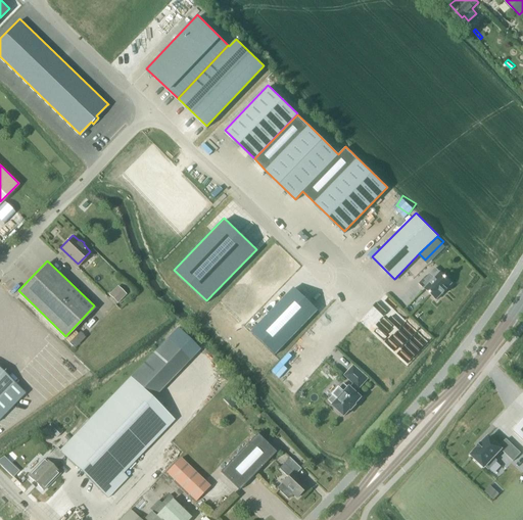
[(424,286),(436,298),(453,281),(440,269),(440,270),(435,266),(430,271),(434,275),(424,286)]
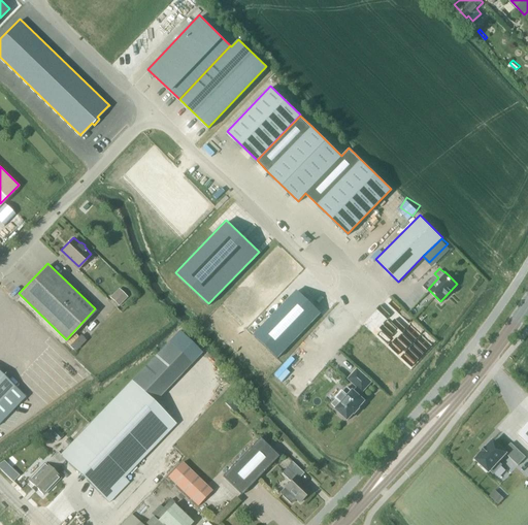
[(128,294),(119,286),(109,295),(119,304),(128,294)]
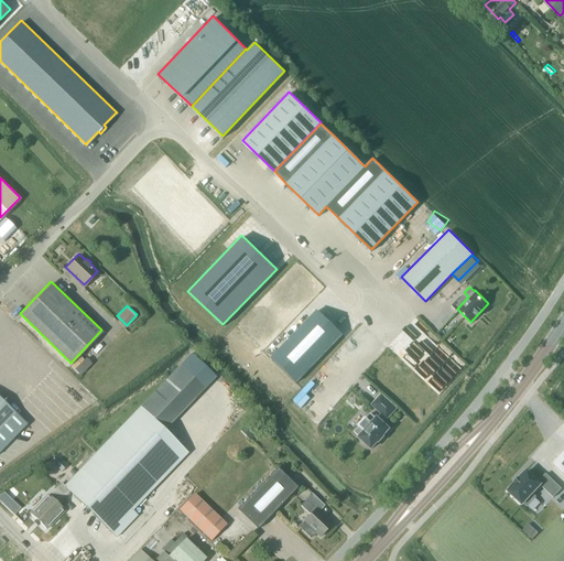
[(343,333),(317,309),(271,356),(296,380),(343,333)]
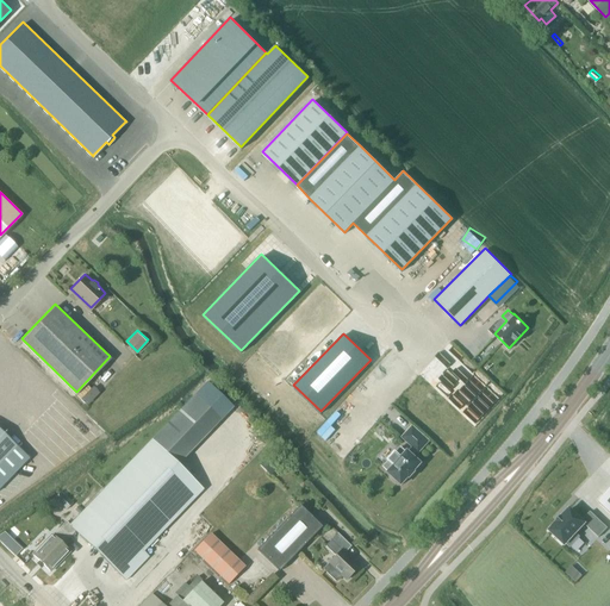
[(402,445),(385,464),(390,469),(388,470),(402,482),(418,463),(421,461),(412,454),(417,448),(418,449),(428,438),(412,424),(403,435),(412,444),(408,449),(406,450),(402,445)]
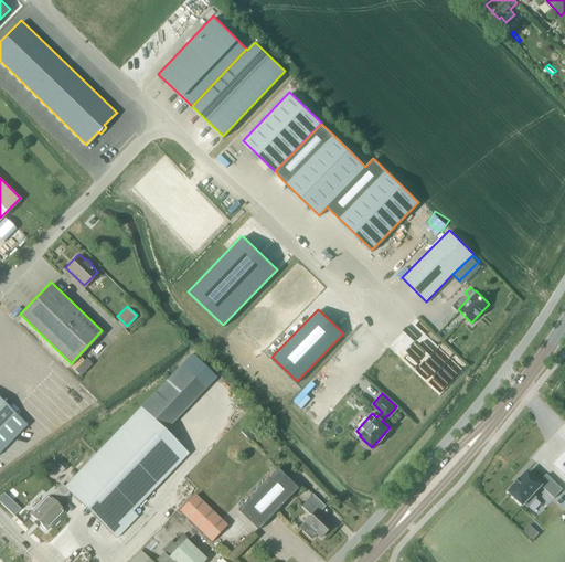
[(0,395),(0,451),(28,423),(0,395)]
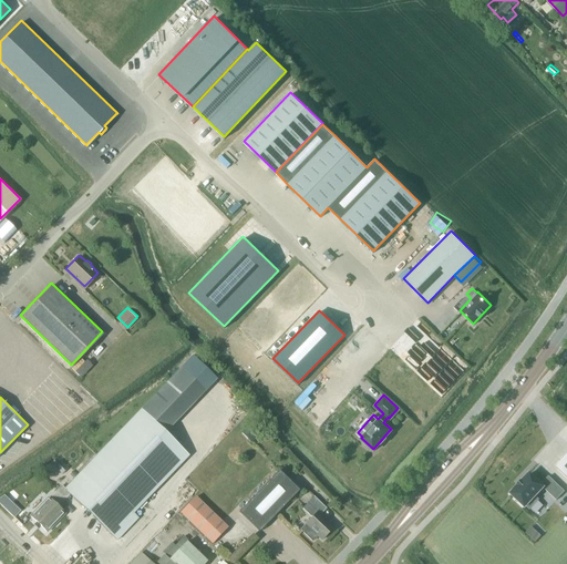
[(48,495),(31,513),(47,529),(64,511),(59,504),(70,492),(112,532),(117,537),(140,514),(134,510),(188,452),(166,431),(141,407),(64,486),(61,483),(49,495),(48,495)]
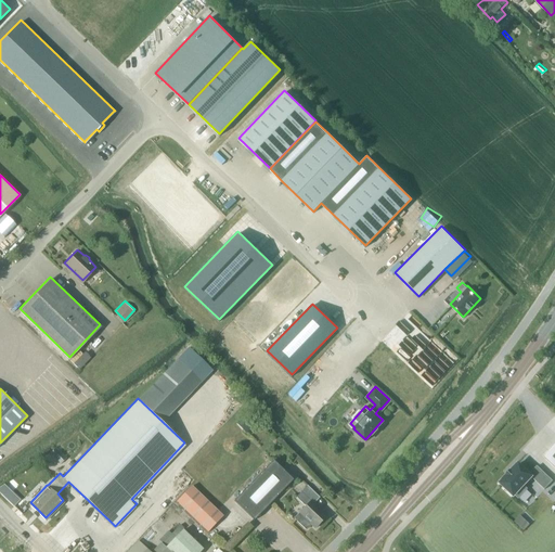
[(236,420),(246,431),(256,422),(246,411),(236,420)]
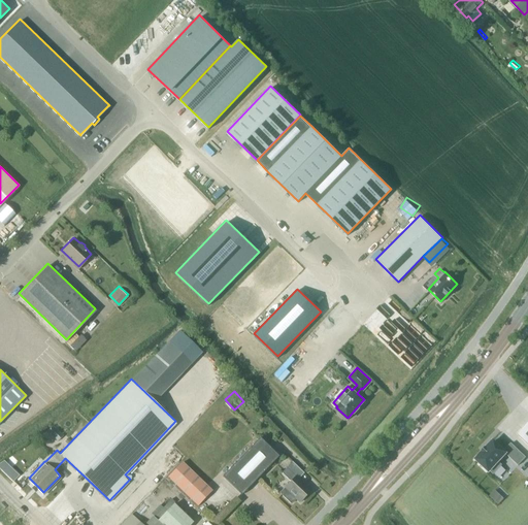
[(527,422),(519,433),(527,441),(527,422)]
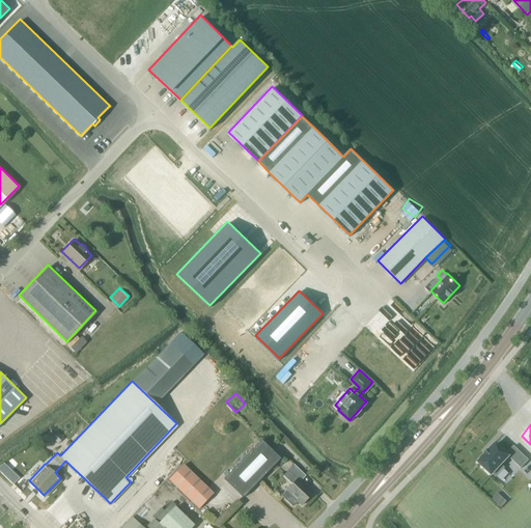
[(60,433),(55,439),(58,442),(63,436),(60,433)]
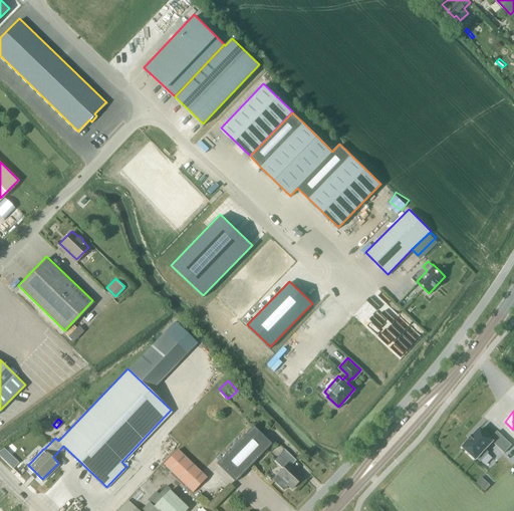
[(235,479),(271,443),(253,425),(216,461),(235,479)]
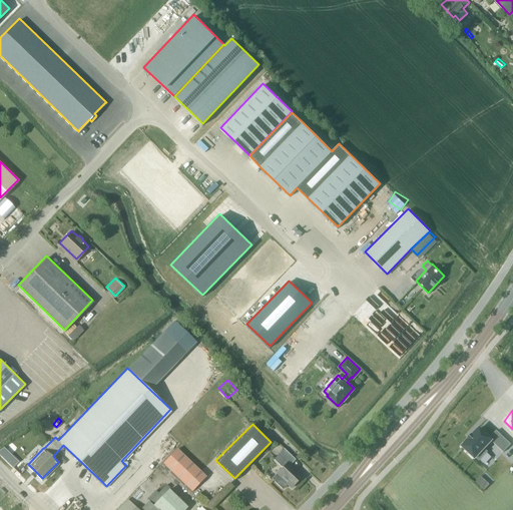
[(467,437),(461,444),(462,445),(475,457),(476,455),(479,458),(487,450),(485,448),(492,440),(503,450),(511,442),(496,429),(490,435),(480,426),(479,426),(473,433),(472,433),(468,438),(467,437)]
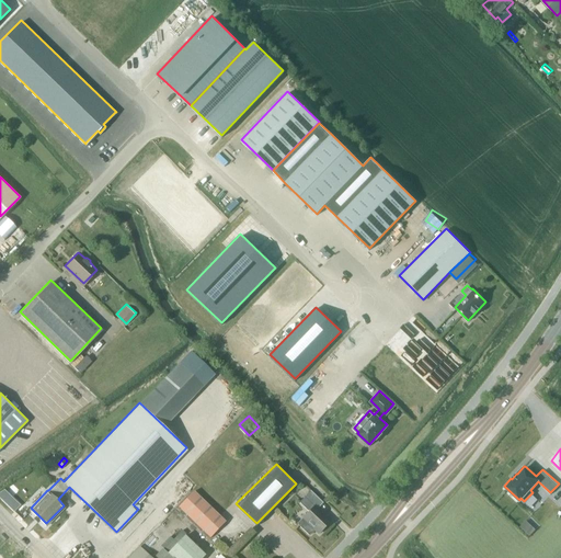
[(316,527),(319,531),(330,520),(317,507),(323,500),(310,488),(299,500),(309,509),(297,522),(309,534),(316,527)]
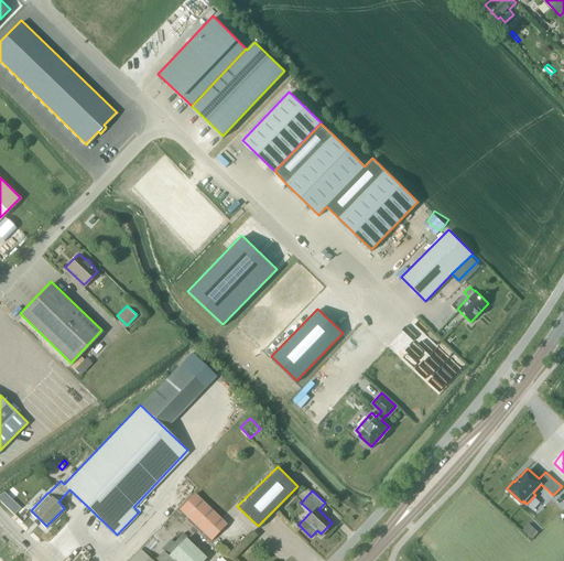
[(195,492),(179,508),(210,539),(227,522),(195,492)]
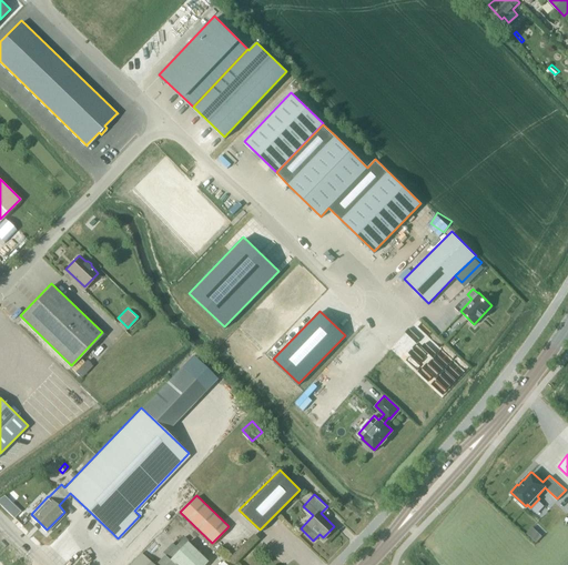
[(10,498),(3,505),(13,515),(20,508),(10,498)]
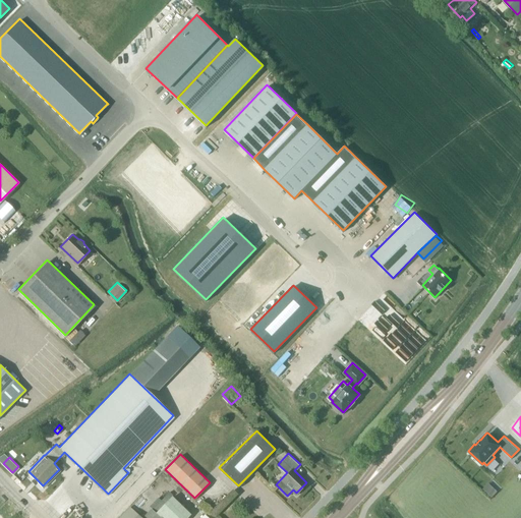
[(482,486),(491,496),(498,490),(488,481),(482,486)]
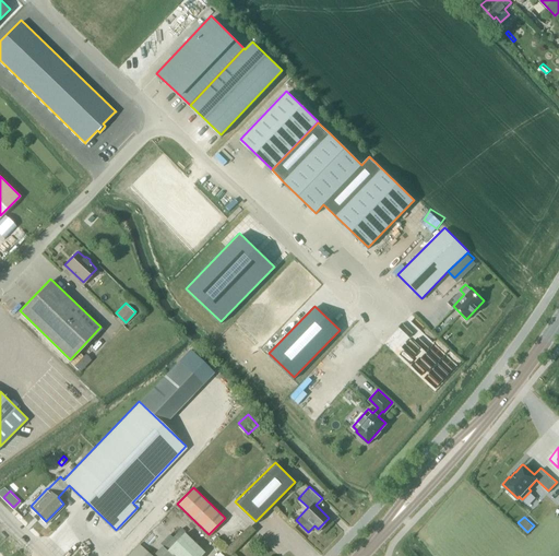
[(166,548),(186,530),(181,525),(163,545),(166,548)]
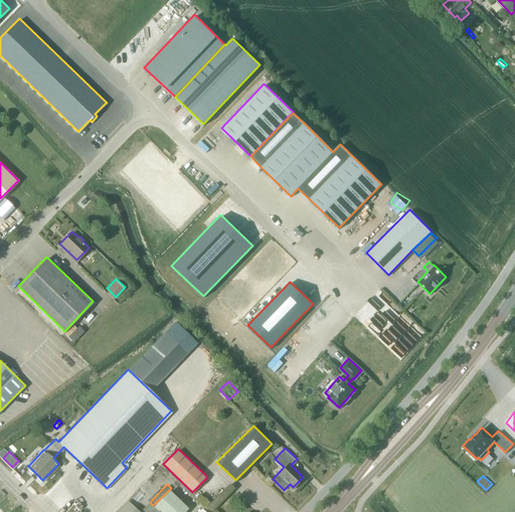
[(183,511),(188,508),(169,490),(154,506),(153,505),(150,502),(149,501),(140,511),(128,499),(115,511),(183,511)]
